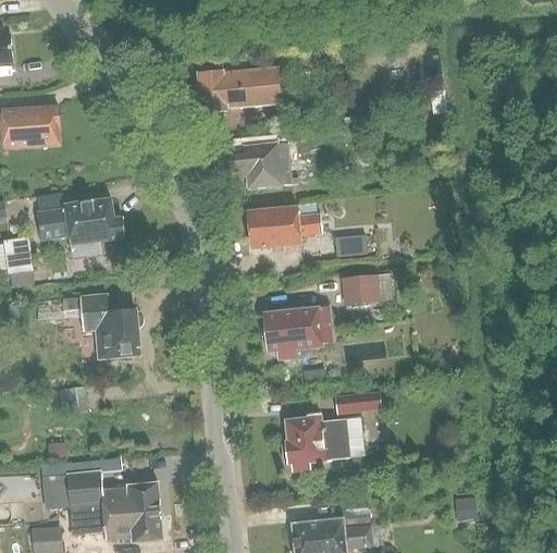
[(0,60),(12,60),(10,35),(1,36),(0,27),(0,26),(0,60)]
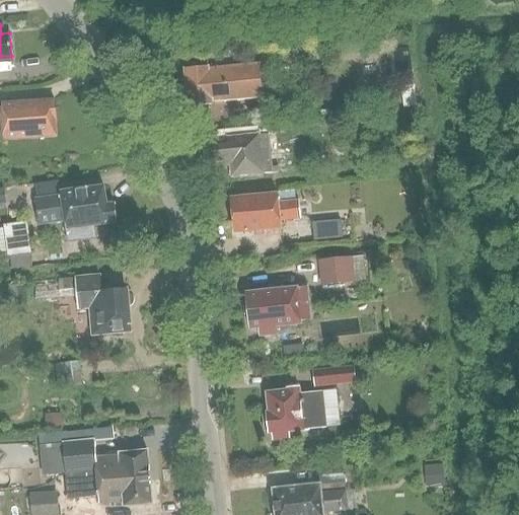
[(211,100),(263,95),(258,62),(208,67),(208,64),(184,67),(188,104),(211,102),(211,100)]
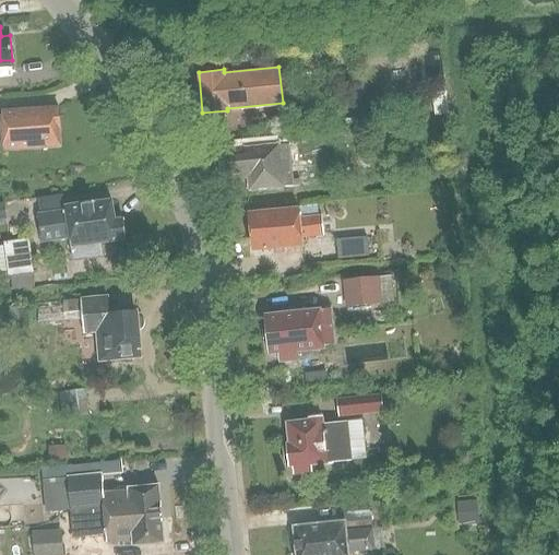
[(3,149),(60,144),(59,128),(60,128),(58,105),(0,109),(3,149)]
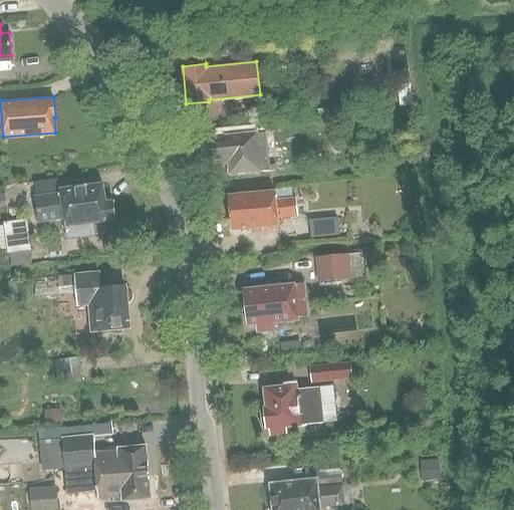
[(229,173),(275,169),(274,160),(268,161),(265,131),(225,135),(226,141),(209,143),(211,156),(218,156),(219,163),(228,162),(229,173)]
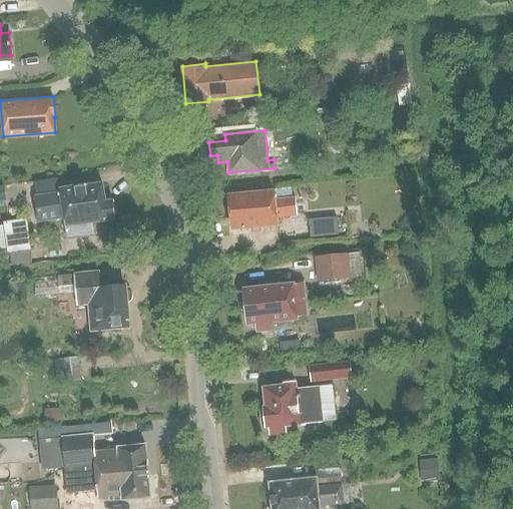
[(79,223),(115,218),(113,199),(104,200),(102,182),(59,188),(59,191),(35,195),(38,220),(63,216),(66,237),(80,235),(79,223)]
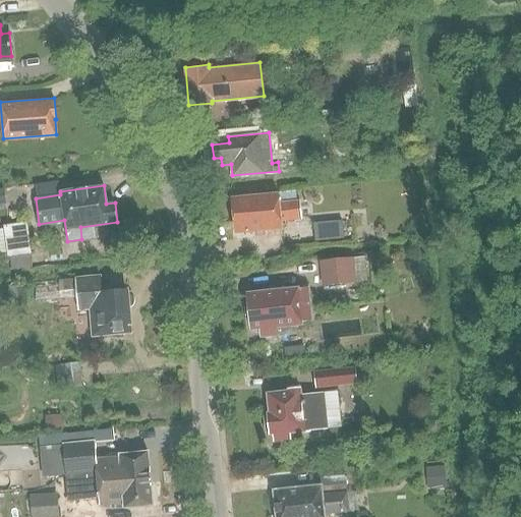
[(281,219),(301,217),(299,199),(279,202),(278,192),(232,196),(236,232),(267,228),(282,227),(281,219)]
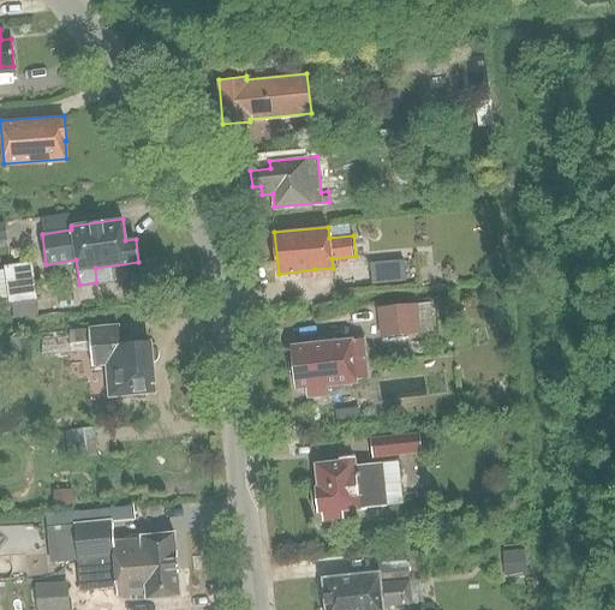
[(9,303),(37,298),(31,259),(4,264),(9,303)]
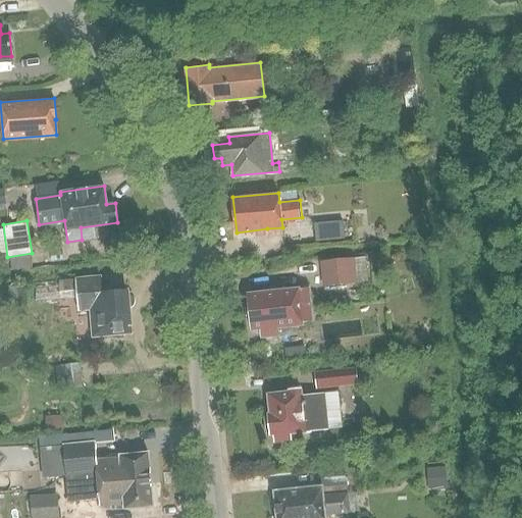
[(341,220),(312,223),(314,241),(343,239),(341,220)]
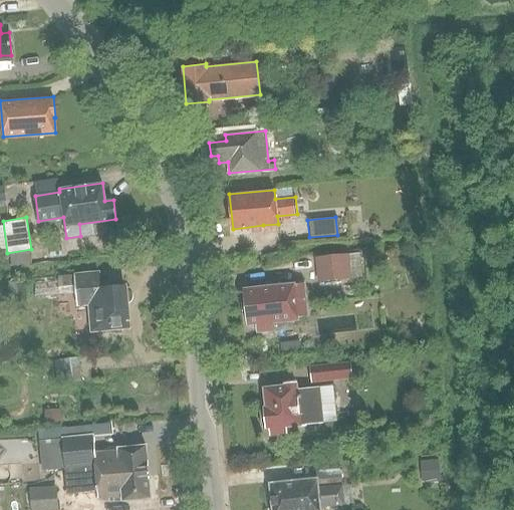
[(280,244),(278,224),(263,225),(265,246),(280,244)]
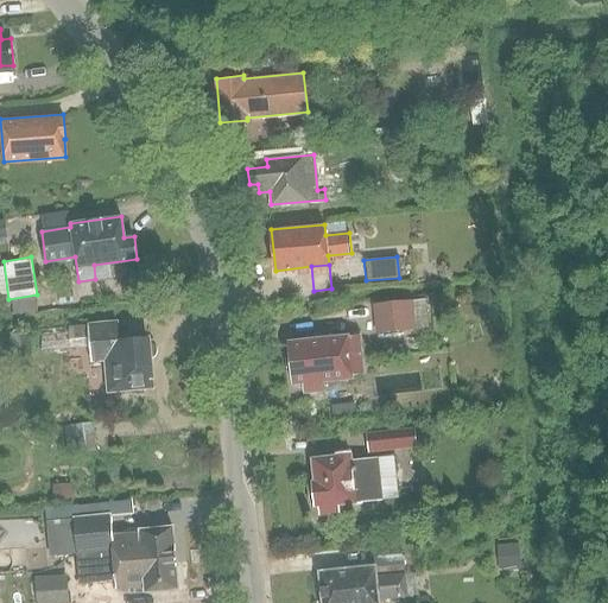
[(412,298),(373,303),(377,332),(416,328),(412,298)]
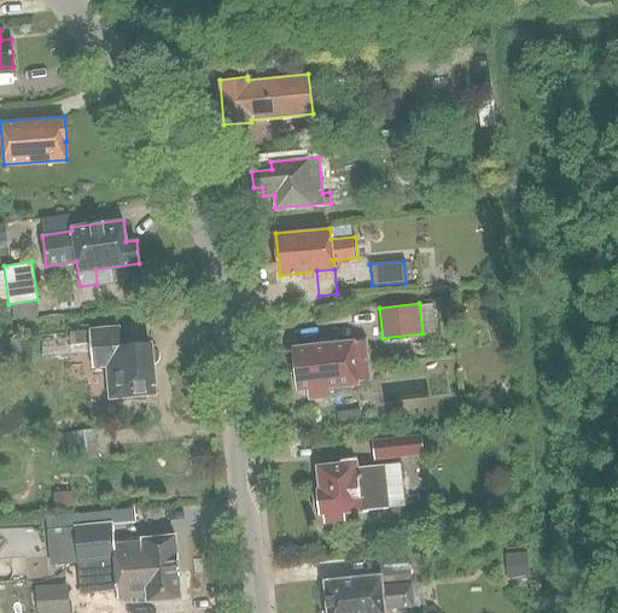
[(152,346),(150,346),(150,343),(120,345),(118,327),(69,331),(70,344),(89,342),(92,366),(106,363),(108,375),(110,375),(111,395),(155,390),(152,363),(153,363),(155,362),(156,361),(157,360),(158,358),(158,357),(158,355),(158,354),(158,352),(158,351),(157,350),(156,349),(155,348),(152,346)]
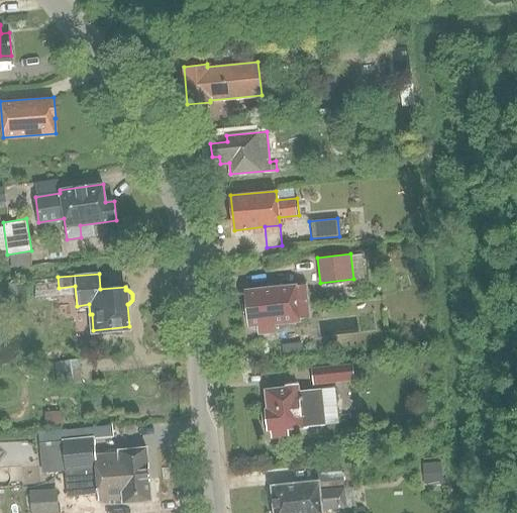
[(299,317),(309,316),(305,284),(295,285),(244,290),(248,326),(257,325),(259,333),(275,331),(274,323),(299,320),(299,317)]
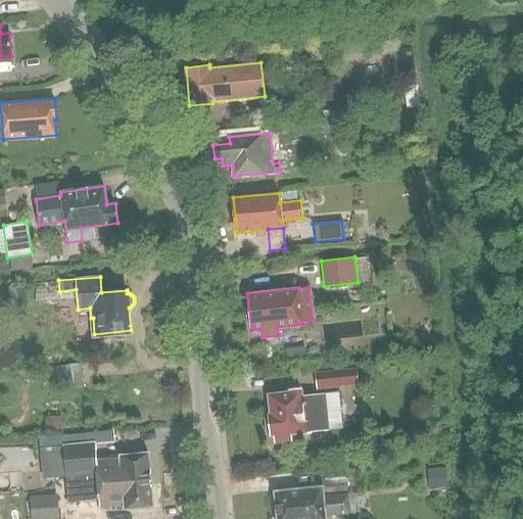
[(316,370),(317,387),(358,384),(355,367),(316,370)]
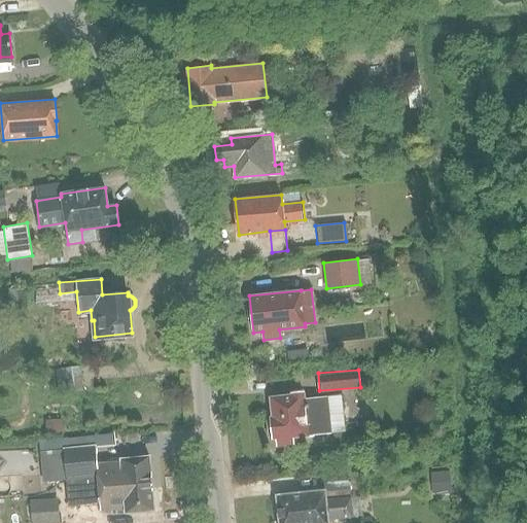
[(293,437),(309,436),(309,433),(345,429),(341,393),(305,397),(304,392),(290,393),(291,394),(269,396),(271,416),(271,421),(268,421),(270,433),(273,433),(273,439),(275,438),(276,445),(293,443),(293,437)]
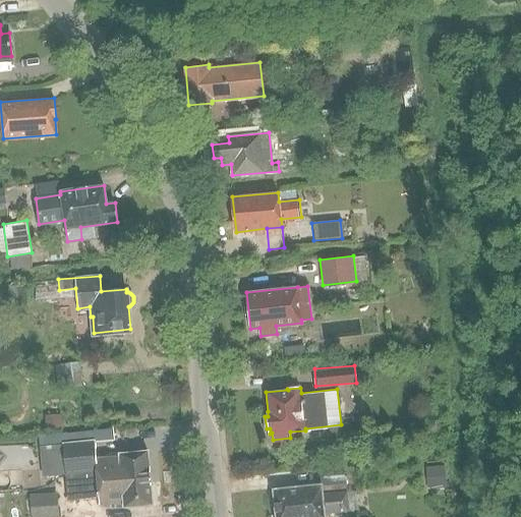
[(63,431),(61,413),(45,414),(46,432),(63,431)]
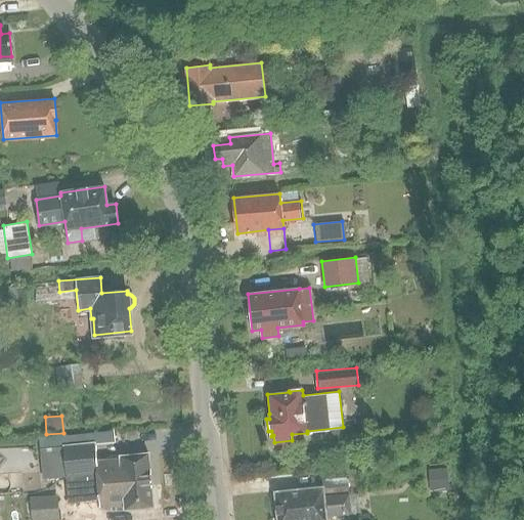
[(114,430),(88,432),(89,443),(95,442),(115,441),(114,430)]
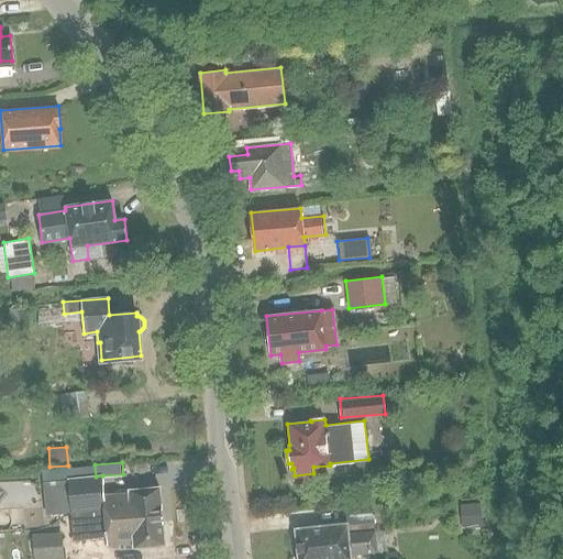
[(163,523),(162,516),(159,488),(129,490),(129,493),(105,495),(102,475),(96,477),(68,479),(70,512),(94,510),(99,510),(100,522),(132,518),(132,522),(140,521),(140,524),(163,523)]
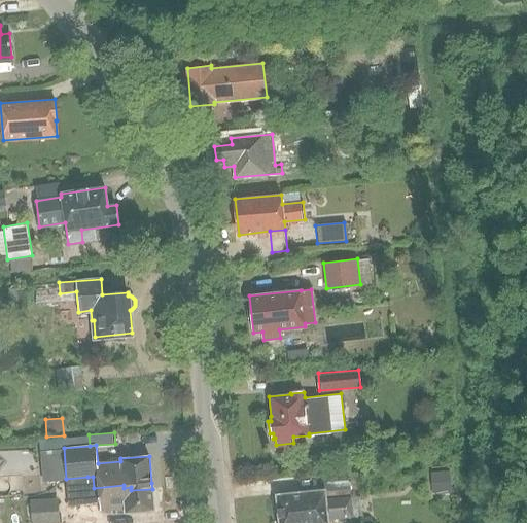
[(448,458),(431,460),(432,466),(449,464),(448,458)]
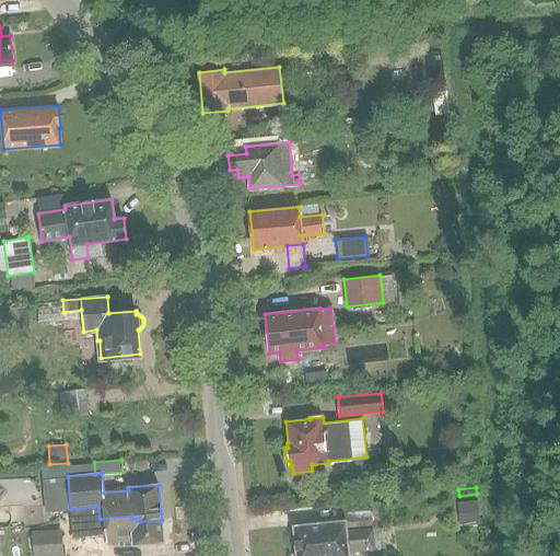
[(478,499),(459,500),(462,524),(480,522),(478,499)]
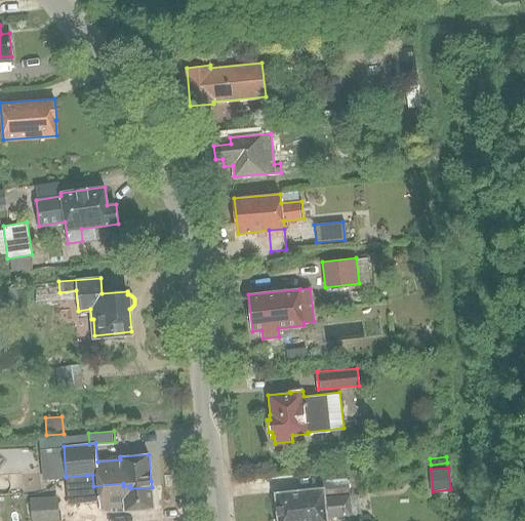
[(153,508),(152,487),(130,488),(130,485),(123,486),(123,483),(93,486),(92,475),(87,475),(66,477),(69,503),(73,503),(73,511),(87,510),(86,502),(98,499),(99,508),(102,508),(105,510),(110,509),(112,507),(124,506),(125,510),(153,508)]
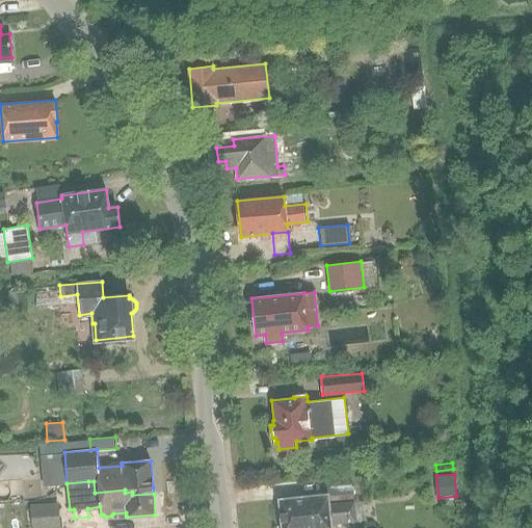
[(352,493),(351,482),(326,485),(327,495),(352,493)]
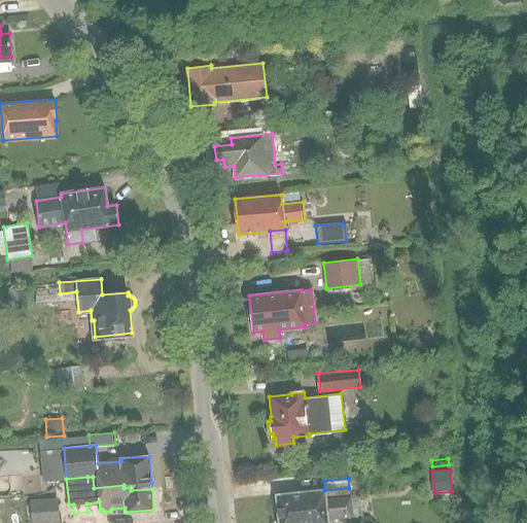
[(325,498),(324,490),(276,495),(279,522),(327,522),(327,518),(352,516),(350,496),(325,498)]
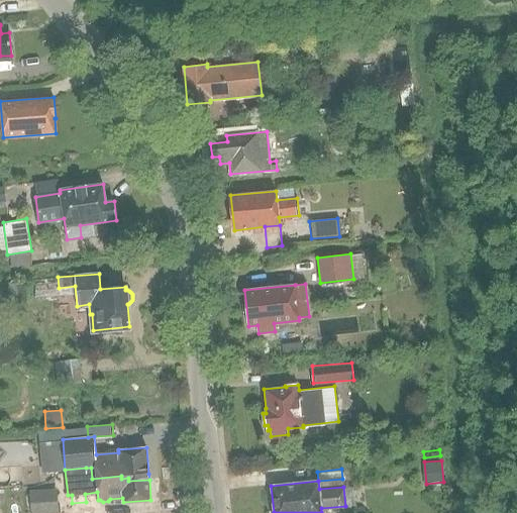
[(57,512),(56,488),(31,489),(32,512),(57,512)]
